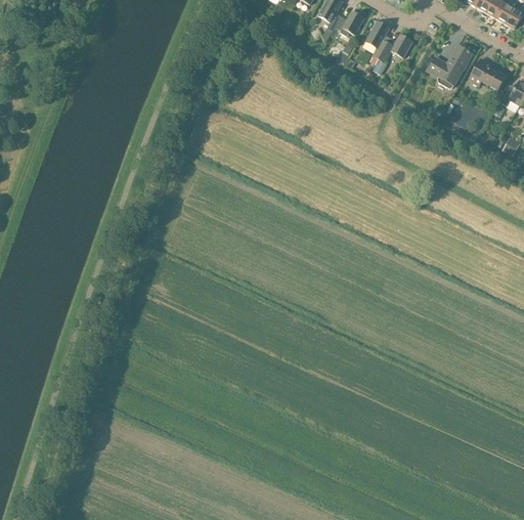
[(317,14),(330,20),(326,27),(332,30),(335,26),(341,14),(336,11),(342,0),(325,0),(320,9),(317,14)]
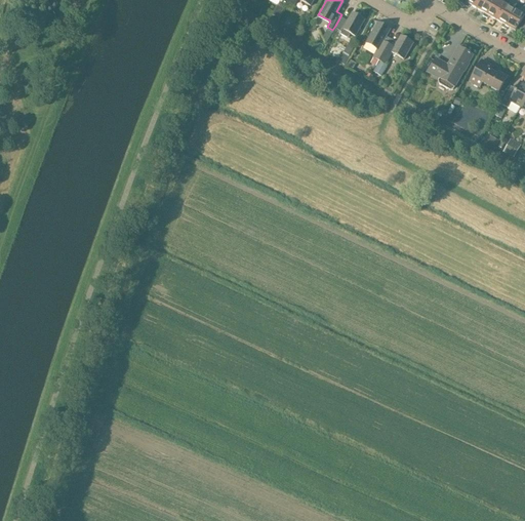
[(483,12),(484,13),(492,0),(480,0),(477,5),(483,9),(483,12)]
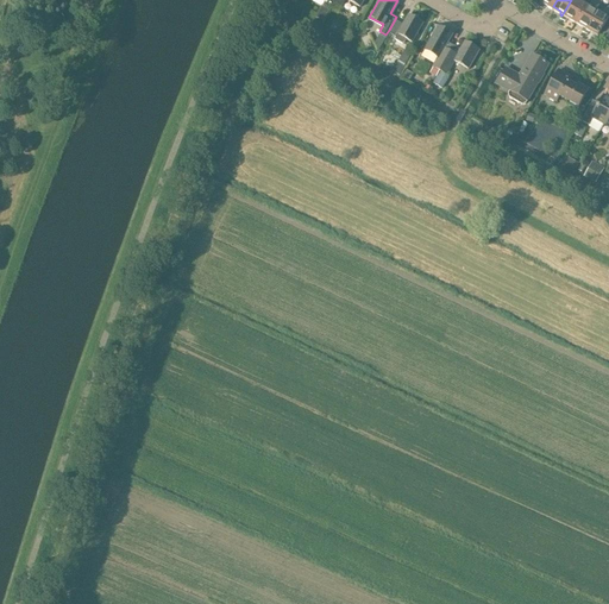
[(567,16),(575,19),(586,1),(584,0),(571,0),(562,16),(565,18),(567,16)]
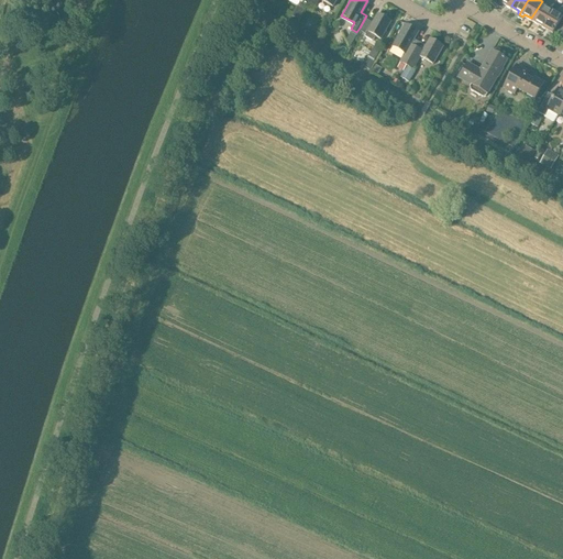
[(542,1),(531,18),(539,22),(538,25),(540,26),(552,7),(542,1)]
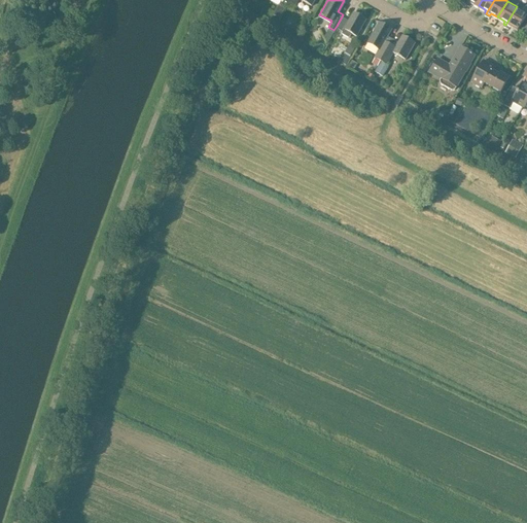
[(517,6),(505,25),(507,26),(511,25),(517,28),(526,12),(517,6)]
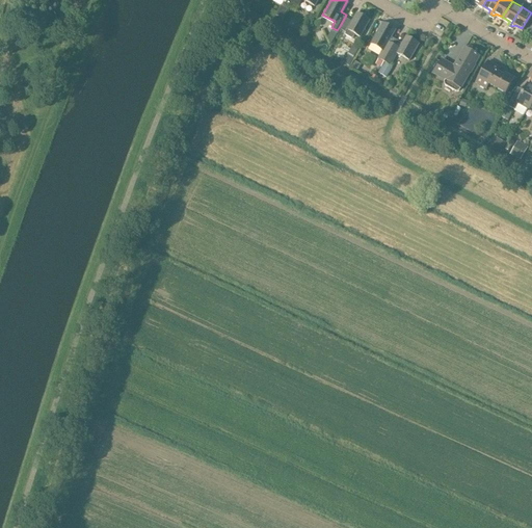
[(353,33),(355,31),(360,33),(370,17),(356,8),(351,18),(346,15),(340,26),(345,29),(344,32),(351,35),(353,33)]
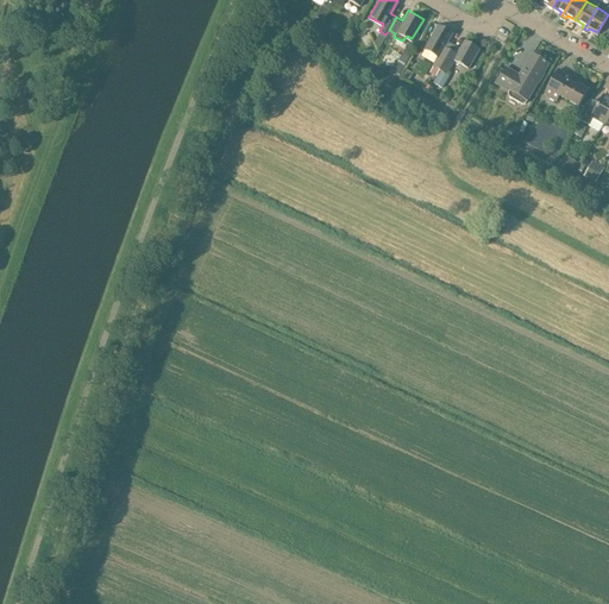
[(432,63),(439,67),(450,48),(445,44),(453,30),(438,21),(424,46),(437,54),(432,63)]
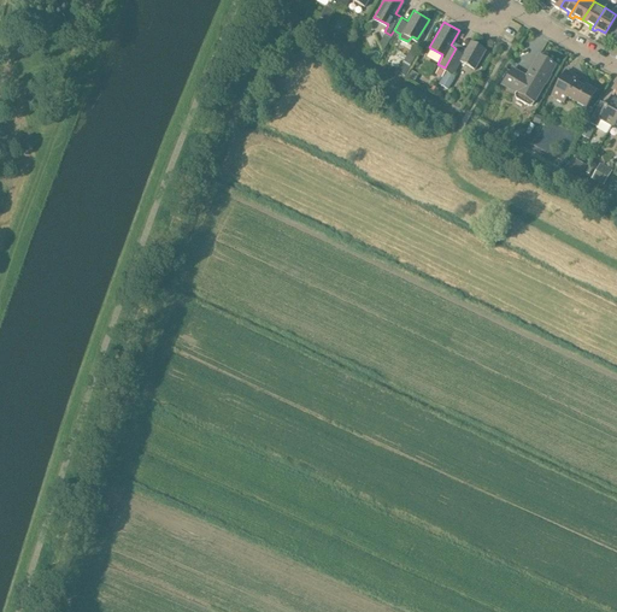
[(456,48),(445,68),(453,72),(460,59),(475,66),(486,46),(471,37),(463,52),(456,48)]
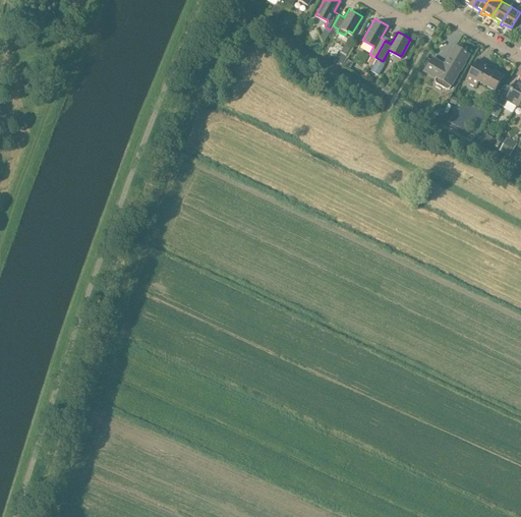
[(347,51),(351,42),(346,40),(342,49),(347,51)]
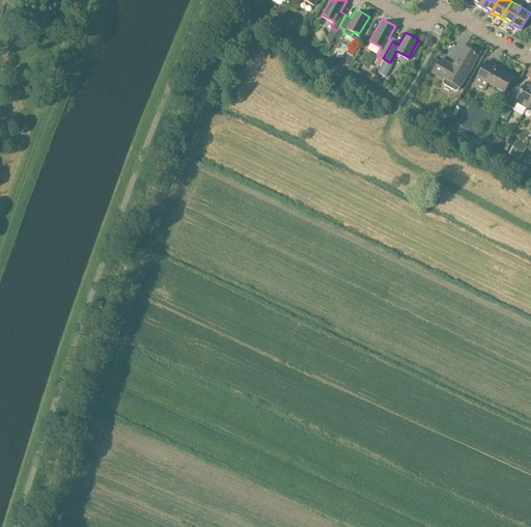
[(457,87),(459,85),(469,68),(470,70),(474,61),(473,60),(478,52),(464,44),(453,62),(451,62),(441,56),(432,70),(444,77),(443,79),(443,82),(455,88),(457,87)]
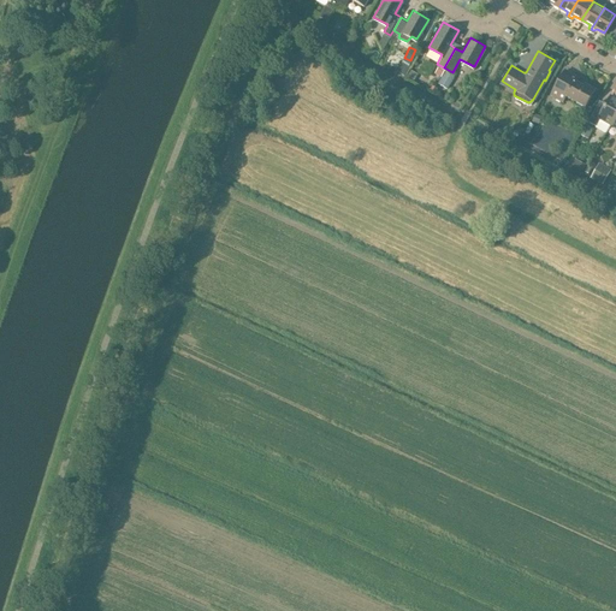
[(412,66),(407,75),(414,78),(418,70),(412,66)]
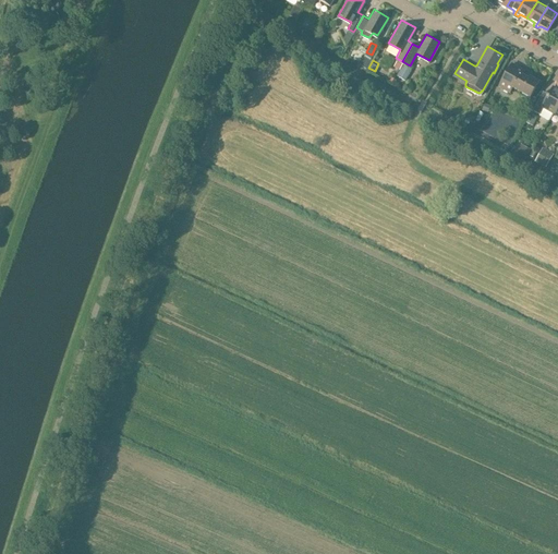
[(524,68),(511,60),(498,83),(510,89),(512,85),(530,95),(538,79),(531,73),(529,75),(522,72),(524,68)]
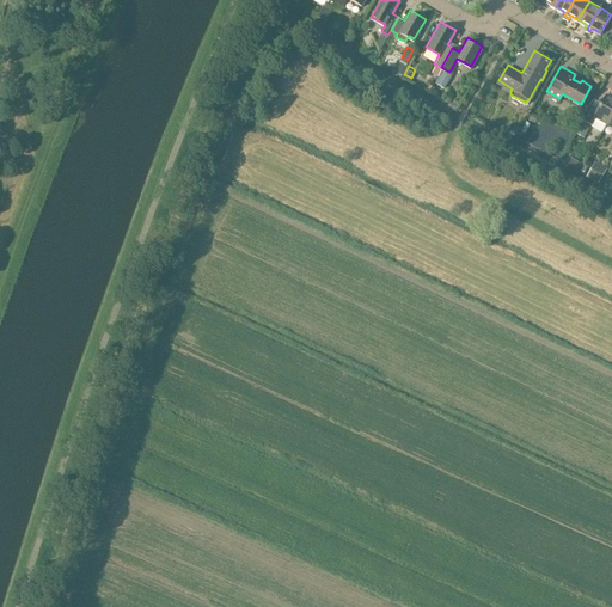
[(593,102),(583,117),(592,122),(603,128),(607,121),(611,110),(611,94),(606,92),(601,100),(599,105),(593,102)]
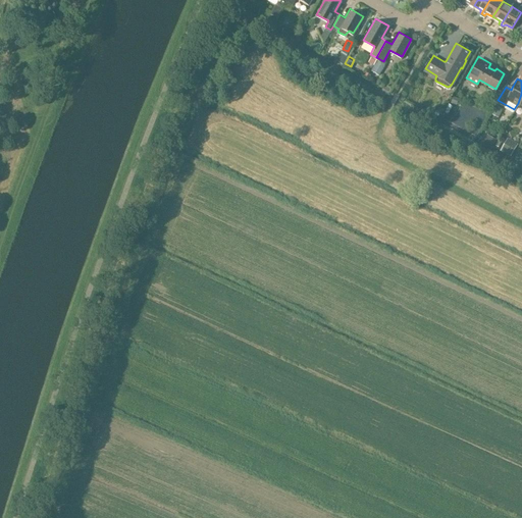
[(508,135),(501,148),(511,154),(518,141),(508,135)]
